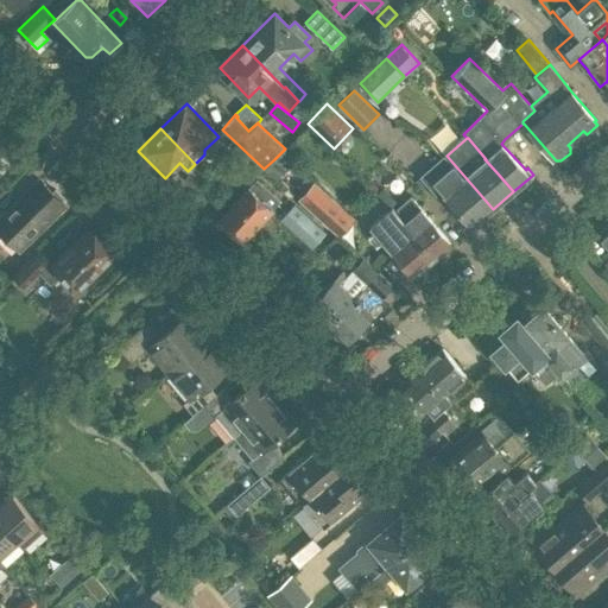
[(441,198),(445,195),(473,226),(493,209),(447,156),(422,177),(441,198)]
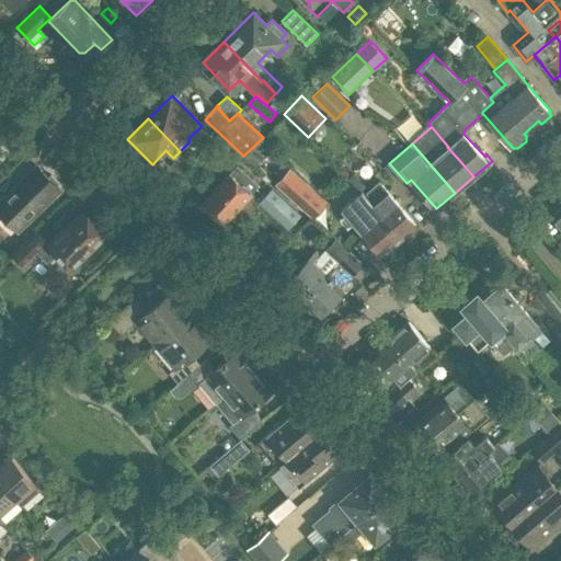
[(255,167),(265,157),(253,147),(243,156),(255,167)]
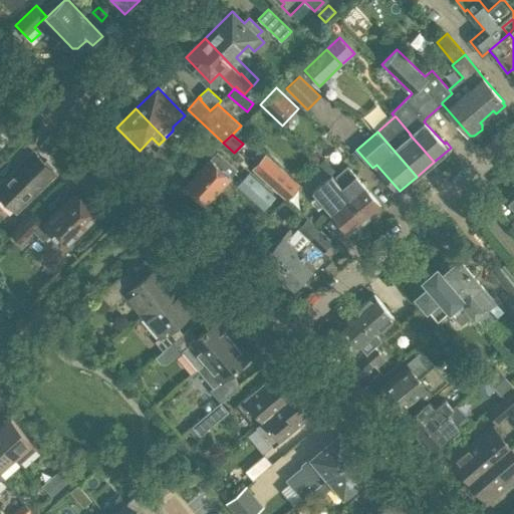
[(264,155),(259,150),(252,157),(257,163),(252,169),(286,201),(300,186),(265,154),(264,155)]
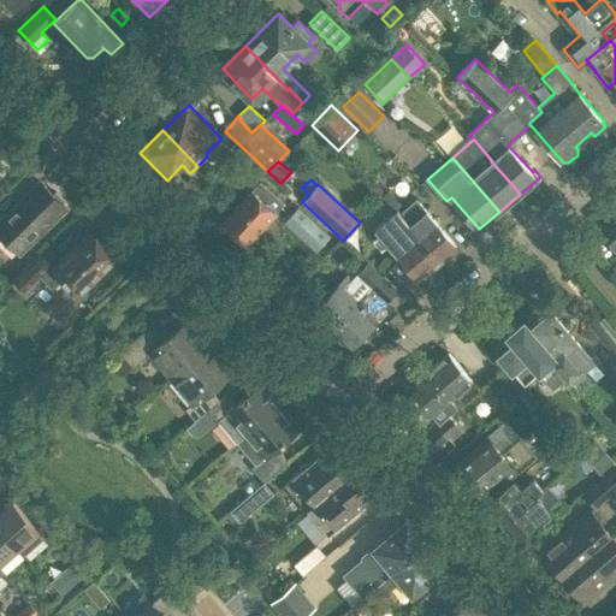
[(284,202),(260,181),(252,190),(252,189),(223,221),(247,244),(276,212),(284,202)]
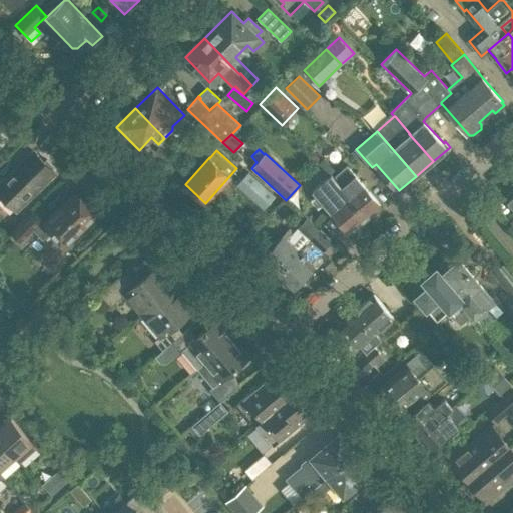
[(45,161),(34,151),(0,184),(0,198),(3,196),(17,210),(55,172),(52,169),(54,167),(47,159),(45,161)]
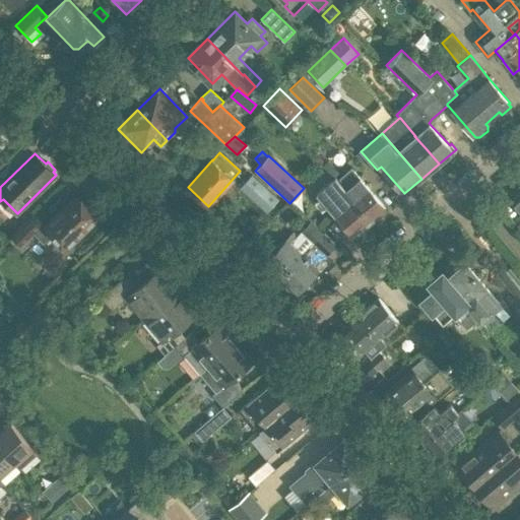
[(373,219),(387,208),(352,168),(340,178),(348,188),(346,189),(353,196),(352,196),(373,219)]
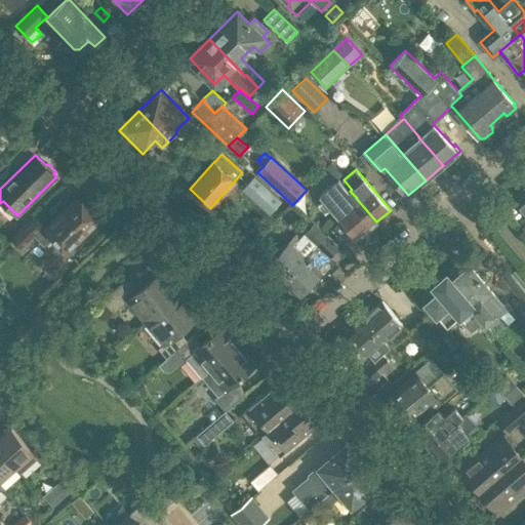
[(264,209),(276,195),(252,174),(240,188),(264,209)]
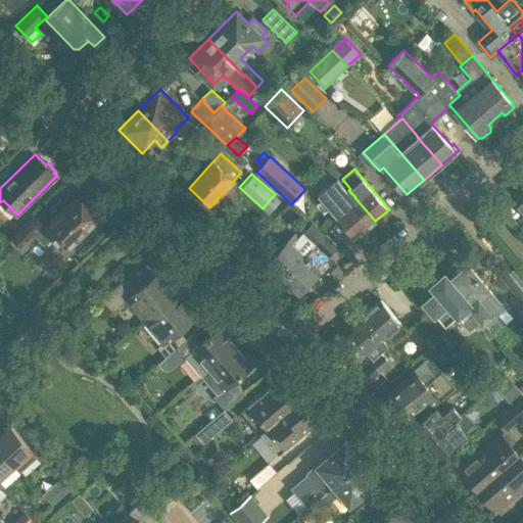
[(357,237),(375,221),(354,197),(355,197),(348,190),(338,177),(319,193),(357,237)]
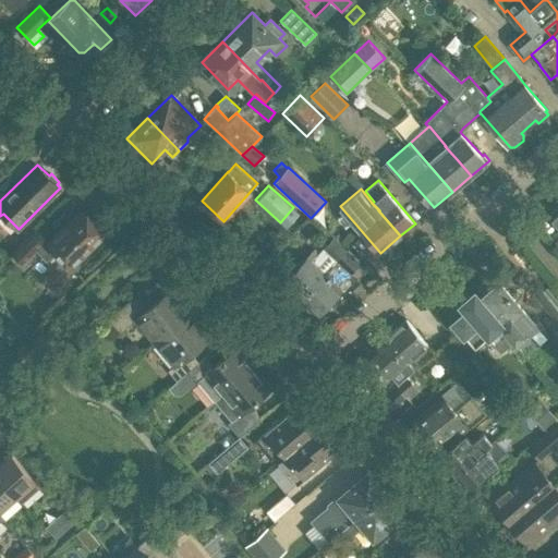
[(92,220),(83,211),(49,244),(35,229),(10,253),(21,264),(36,249),(48,261),(57,252),(71,266),(105,233),(101,230),(102,227),(96,220),(92,220)]
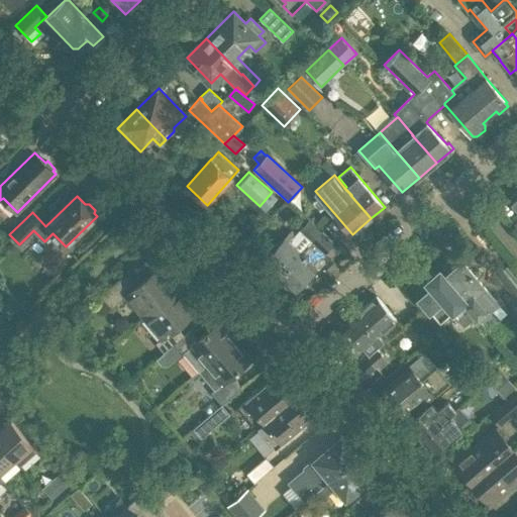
[(296,234),(293,231),(286,238),(262,264),(278,279),(313,241),(322,231),(309,220),(300,229),(296,234)]
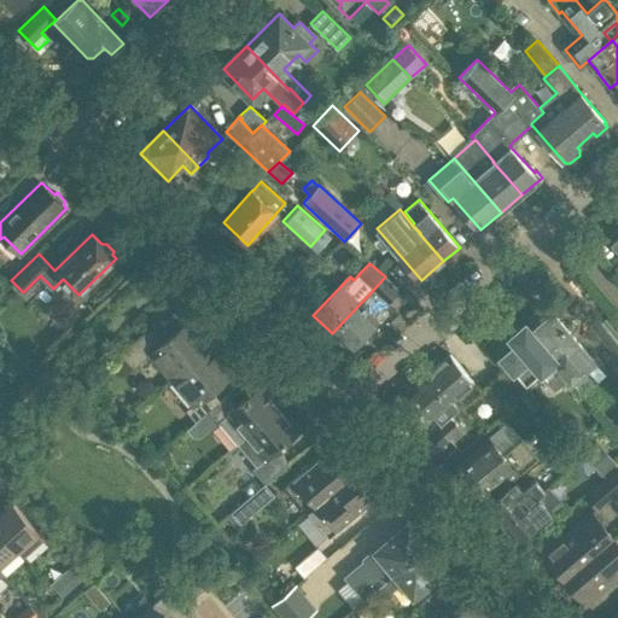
[(383,307),(388,302),(398,290),(385,277),(374,289),(332,333),(351,351),(380,321),(380,320),(388,312),(383,307)]
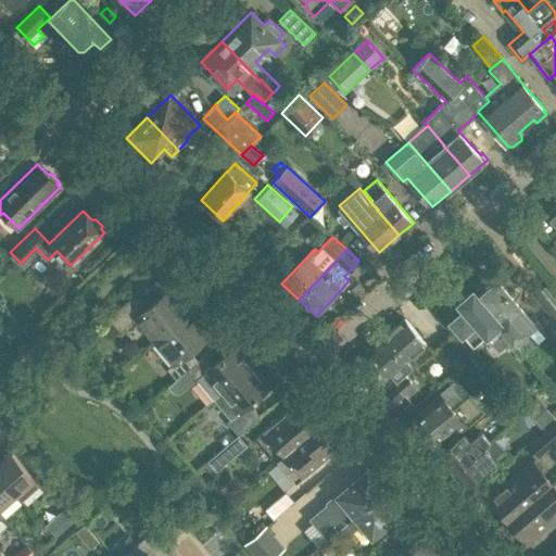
[(492,275),(474,290),(502,323),(500,325),(514,341),(529,328),(526,325),(532,319),(497,280),(492,275)]
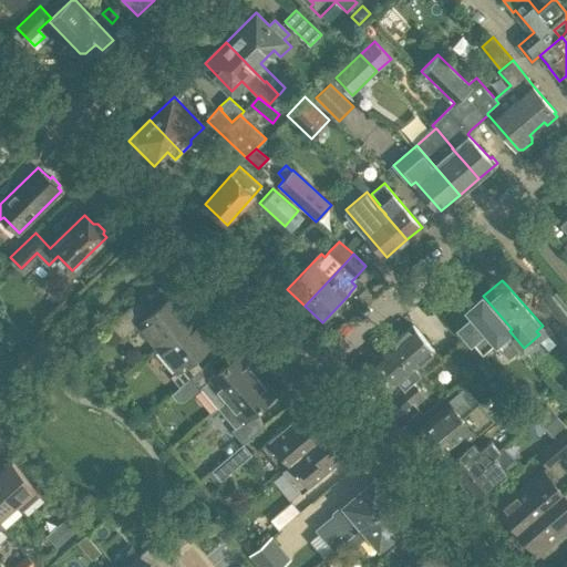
[(566,327),(566,295),(562,287),(545,300),(566,327)]
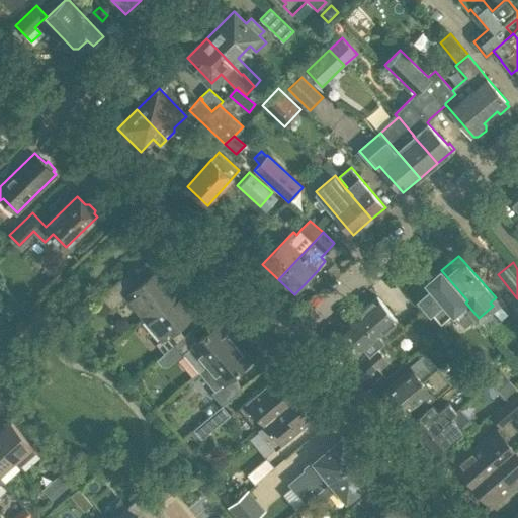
[(144,319),(181,287),(162,266),(136,287),(125,275),(101,296),(111,309),(125,297),(144,319)]
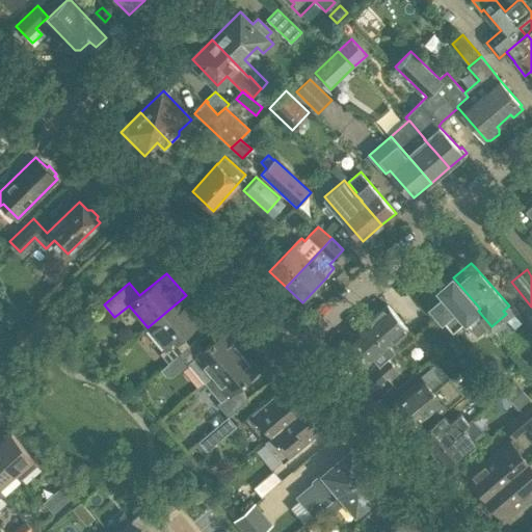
[(454,331),(478,311),(480,309),(453,277),(439,289),(440,290),(427,300),(454,331)]
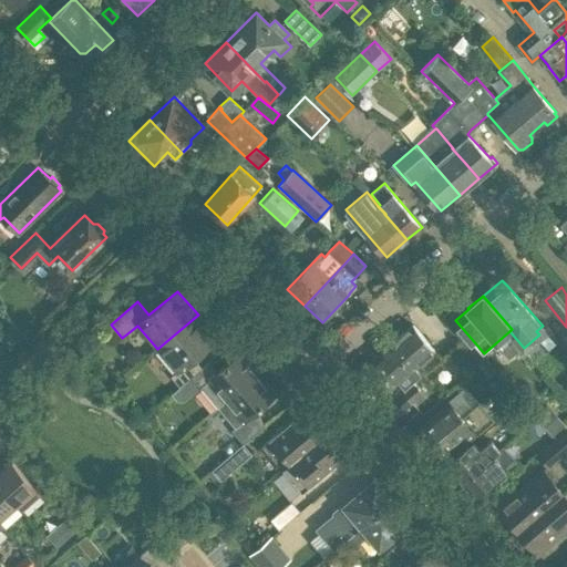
[(181,387),(189,380),(202,369),(193,359),(217,338),(198,315),(157,349),(177,372),(172,377),(181,387)]
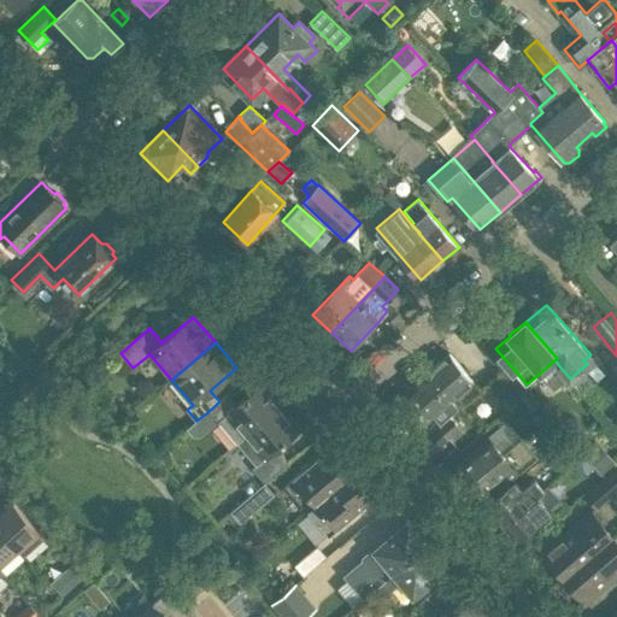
[(460,407),(481,389),(474,381),(451,353),(429,371),(453,398),(460,407)]
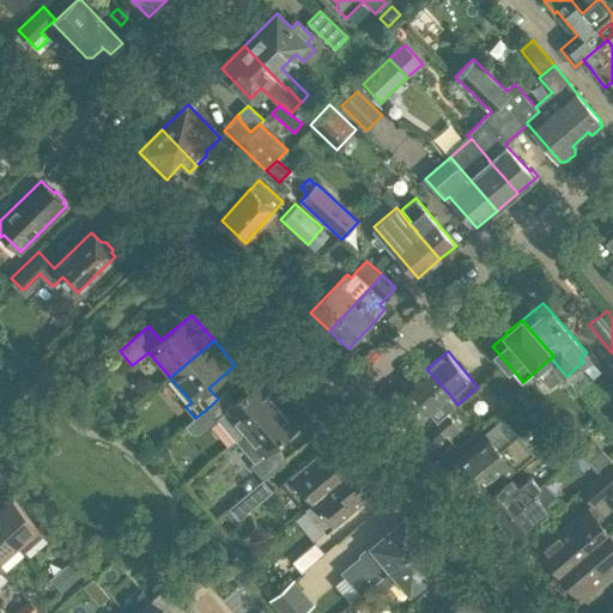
[(509,404),(522,392),(501,366),(486,378),(509,404)]
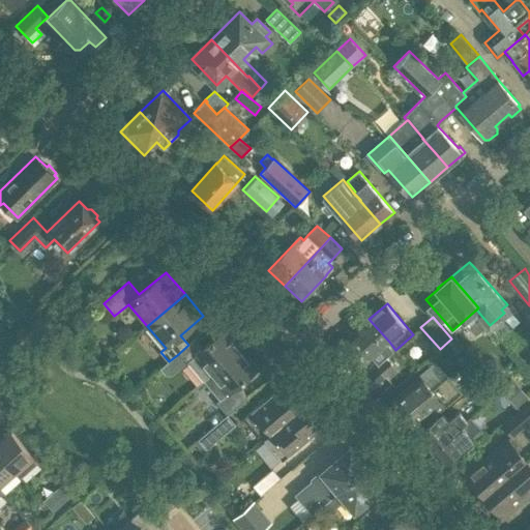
[(373,356),(389,342),(369,319),(353,332),(373,356)]
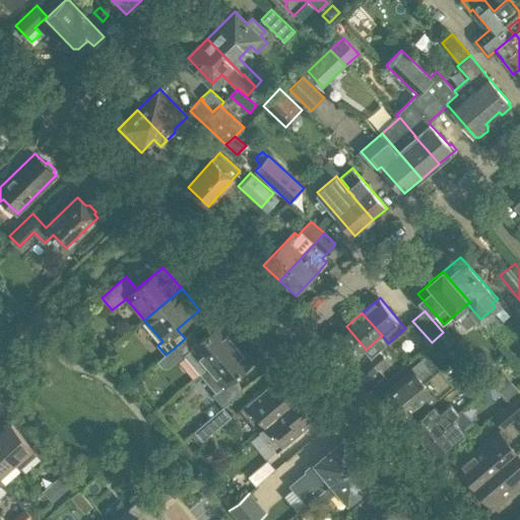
[(237,341),(221,323),(199,341),(192,332),(185,338),(174,348),(182,358),(185,354),(200,373),(237,341)]
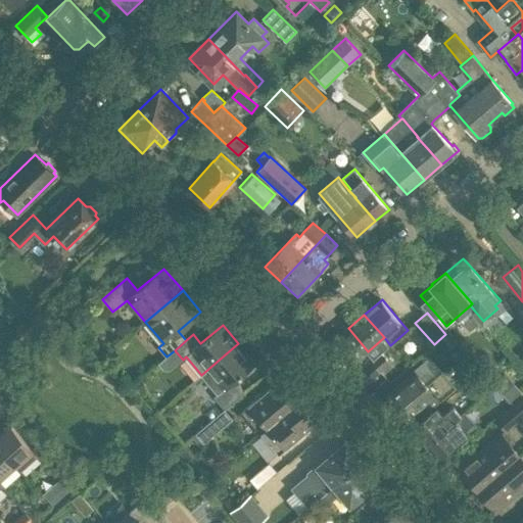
[(353,364),(368,351),(348,328),(334,340),(353,364)]
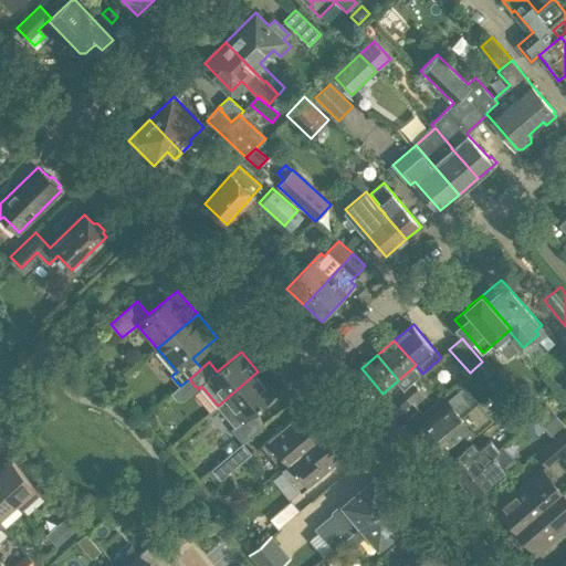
[(243,442),(263,426),(252,412),(275,392),(258,371),(218,406),(234,427),(232,429),(243,442)]
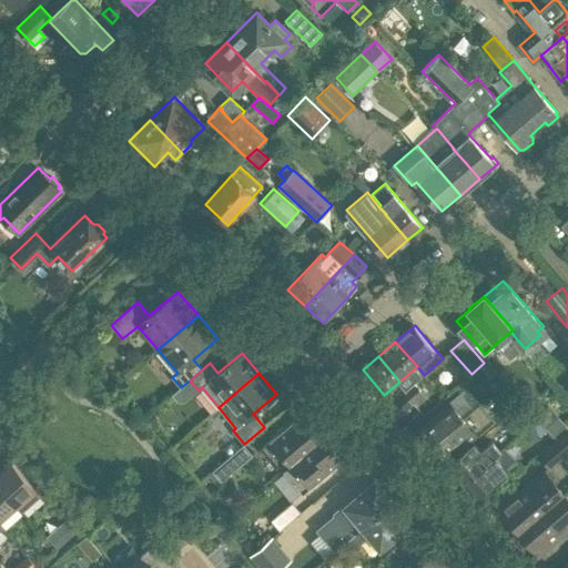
[(499,378),(489,387),(495,394),(505,386),(499,378)]
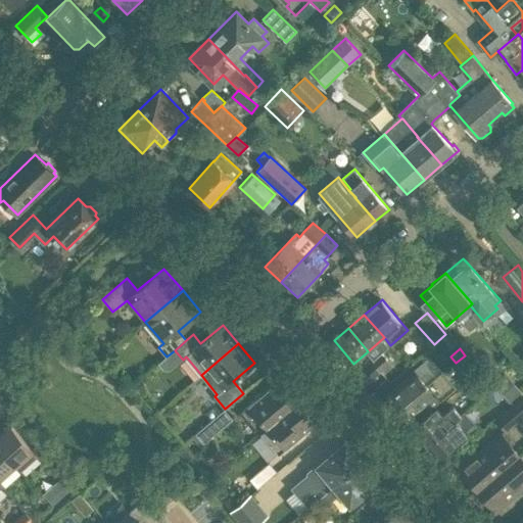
[(379,369),(388,361),(381,352),(372,361),(379,369)]
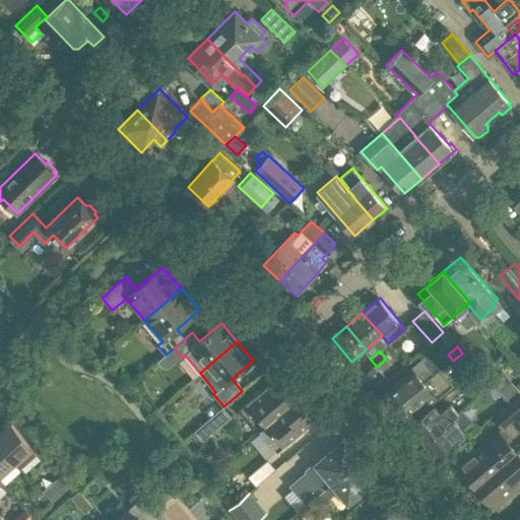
[(462,353),(453,361),(459,368),(467,360),(462,353)]
